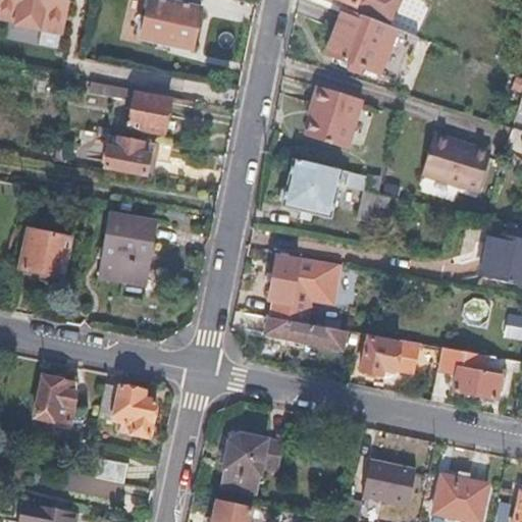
[(68,0),(0,0),(0,9),(17,13),(15,23),(41,29),(43,18),(64,22),(68,0)]
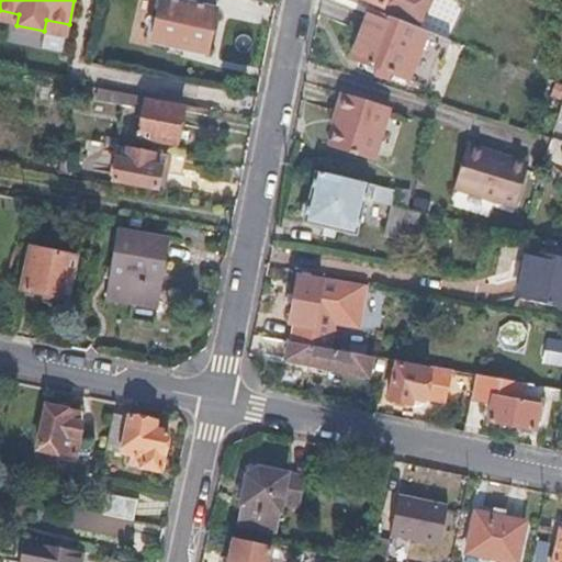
[(217,0),(160,0),(153,38),(208,49),(217,0)]
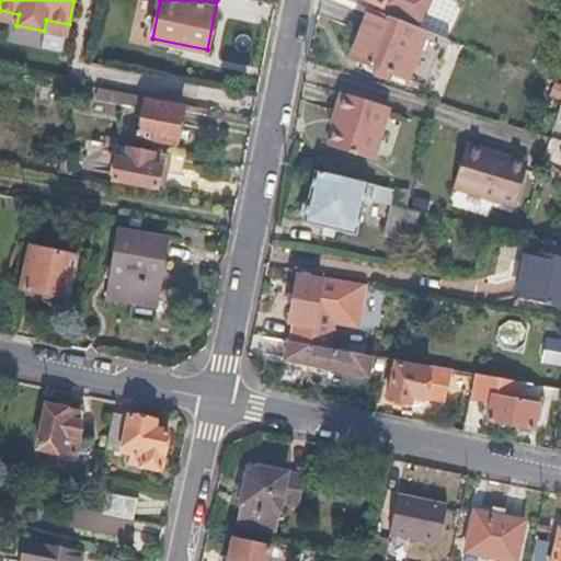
[(368,0),(385,7),(381,13),(395,19),(414,26),(424,0),(368,0)]
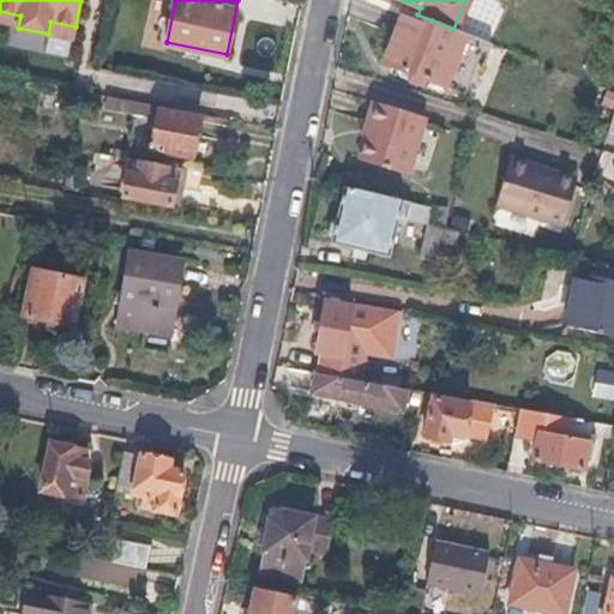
[(417,14),(404,10),(384,60),(447,85),(468,35),(462,32),(453,29),(432,20),(417,14)]
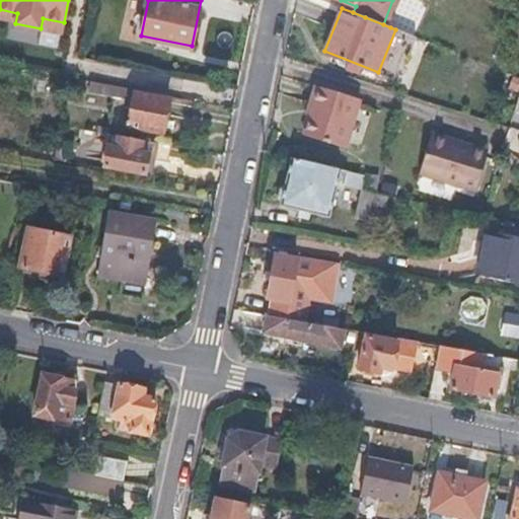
[(136,88),(91,80),(89,88),(135,97),(136,91),(136,88)]
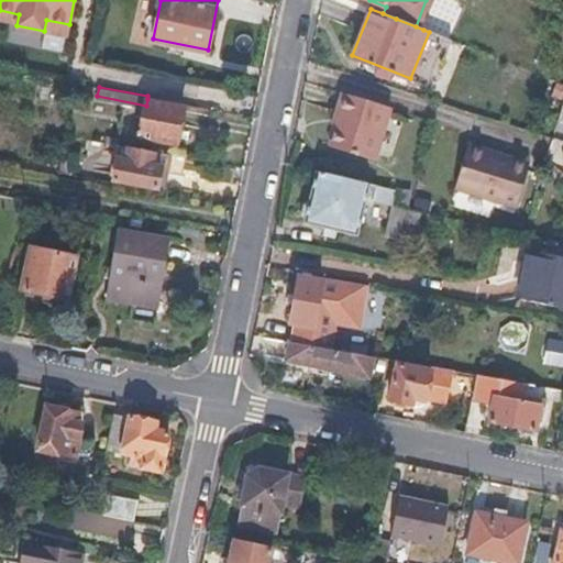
[(389,109),(343,94),(337,114),(341,117),(331,147),(374,162),(389,109)]
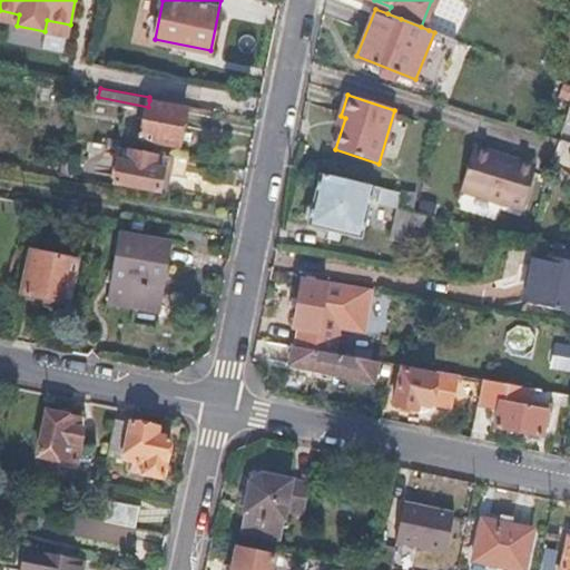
[(187,107),(149,100),(148,107),(141,137),(179,144),(187,107)]
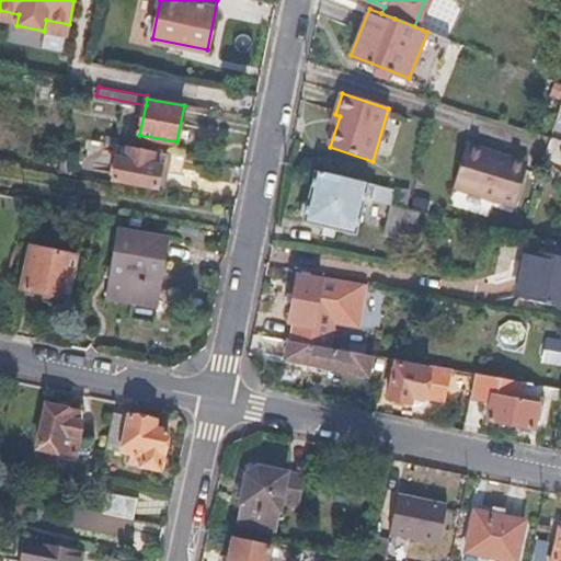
[(499,163),(502,155),(469,144),(455,190),(516,208),(527,172),(499,163)]
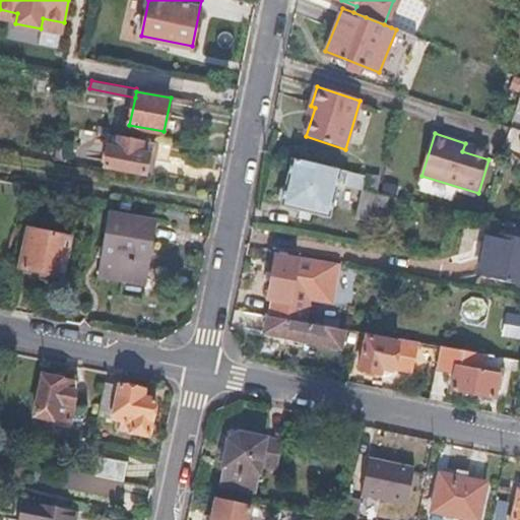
[(158,143),(112,134),(106,167),(152,176),(158,143)]
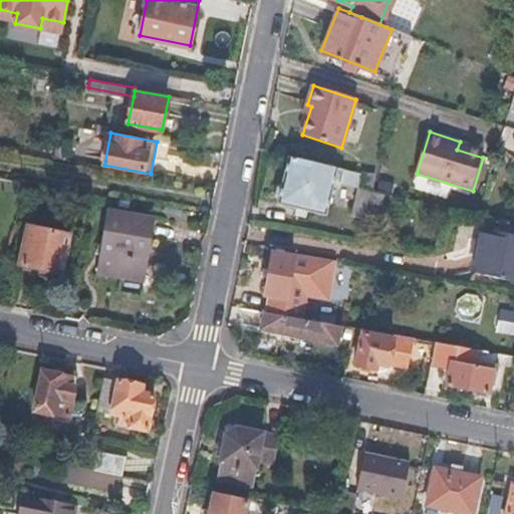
[(457,150),(483,158),(486,149),(460,142),(457,150)]
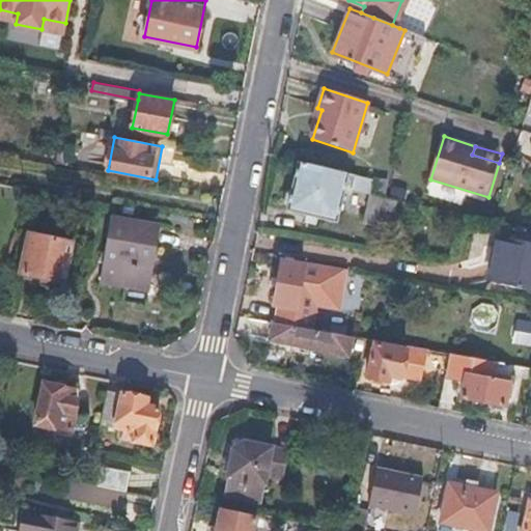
[(343,189),(347,173),(298,162),(290,191),(285,192),(282,205),(286,207),(286,211),(335,222),(343,189)]
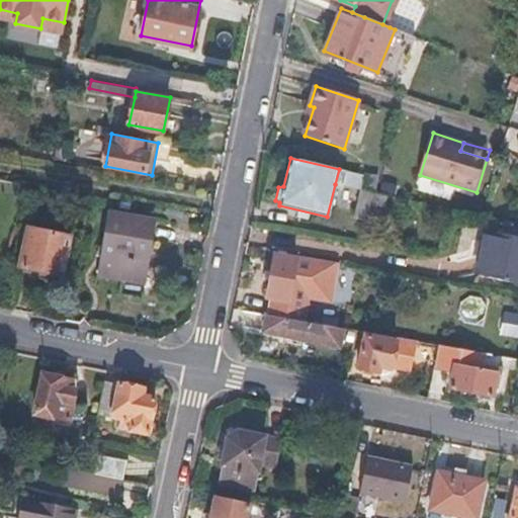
[(364,176),(339,169),(335,184),(361,190),(364,176)]
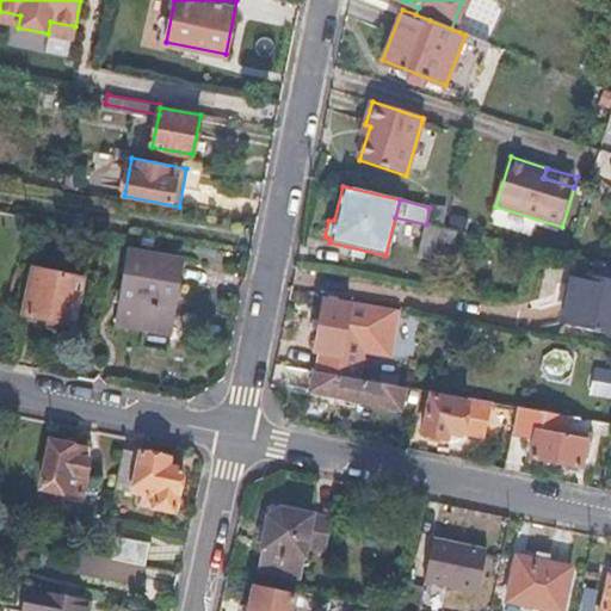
[(431,209),(427,224),(444,229),(448,213),(431,209)]
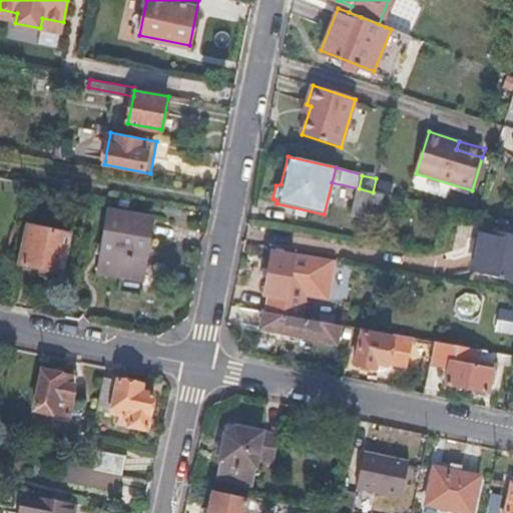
[(376,192),(387,195),(391,196),(393,185),(378,182),(376,192)]
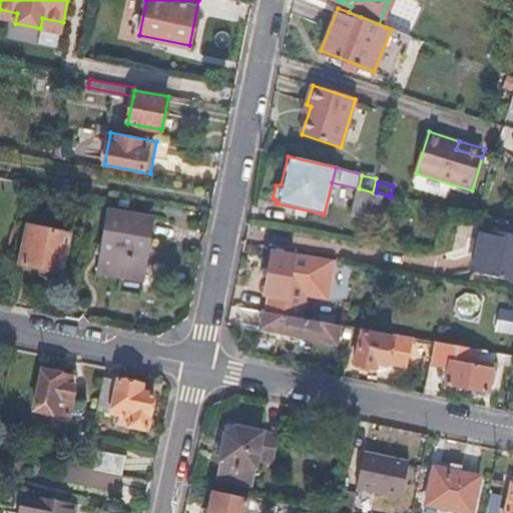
[(359,188),(358,188),(352,214),(381,220),(387,195),(376,192),(373,192),(359,188)]
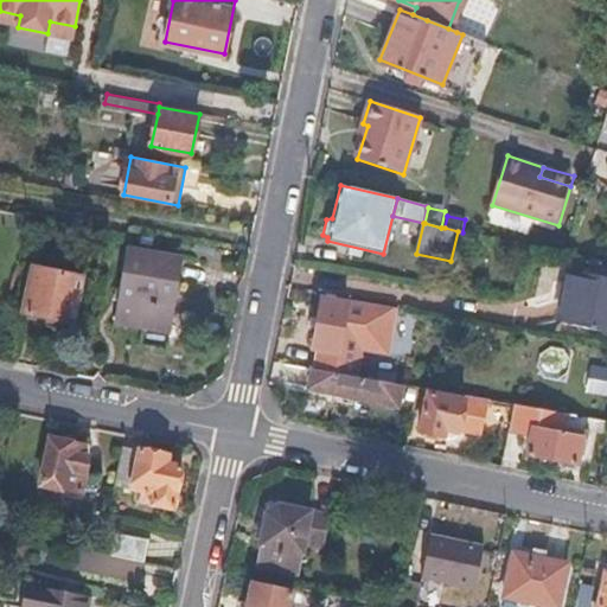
[(131,247),(119,320),(171,328),(183,255),(131,247)]
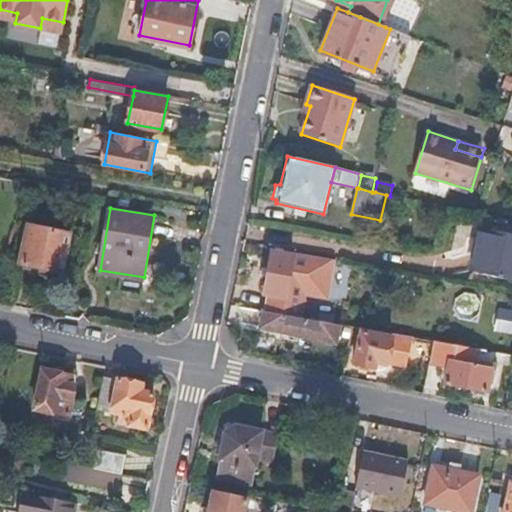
[(19,262),(60,271),(69,231),(28,222),(19,262)]
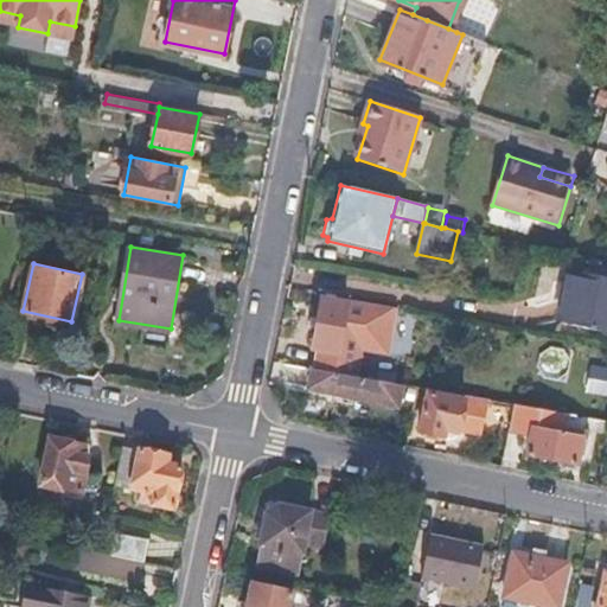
[(606,278),(570,270),(558,324),(606,333),(606,278)]
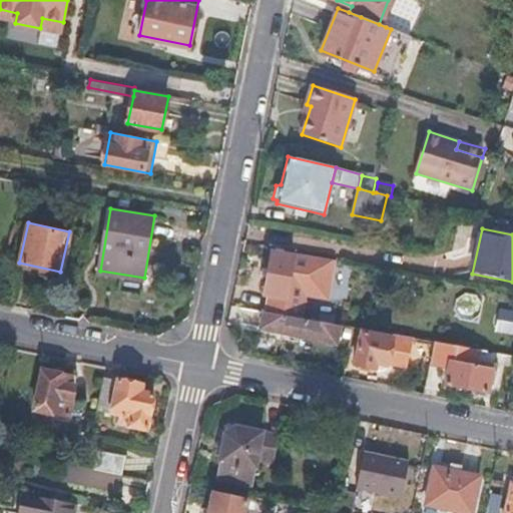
[(264,294),(269,295),(266,311),(295,317),(298,300),(303,301),(305,294),(326,298),(333,261),(330,261),(292,253),(292,257),(272,253),(264,294)]
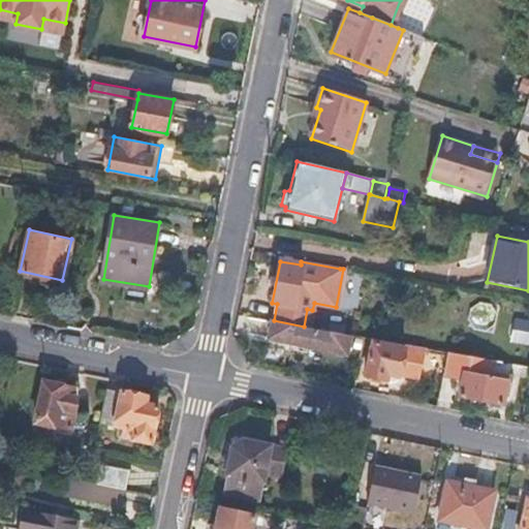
[(528,345),(528,318),(515,315),(508,340),(528,345)]
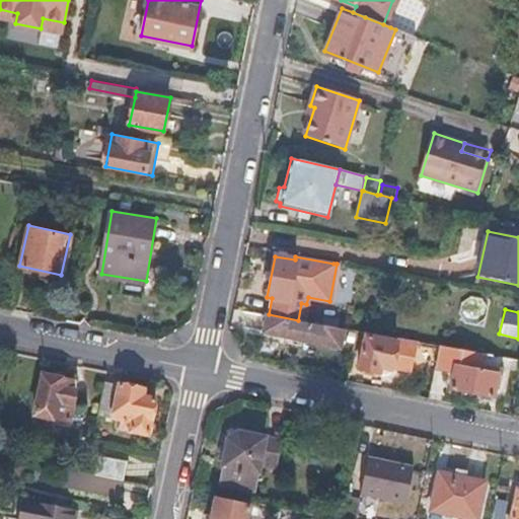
[(268,314),(265,330),(341,345),(344,328),(298,320),(269,314),(268,314)]
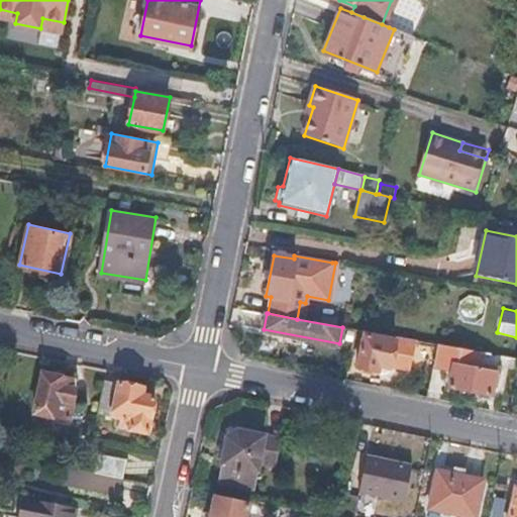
[(388,365),(409,369),(415,339),(394,336),(394,339),(364,334),(356,367),(360,368),(360,372),(374,374),(375,369),(378,370),(378,365),(388,367),(388,365)]
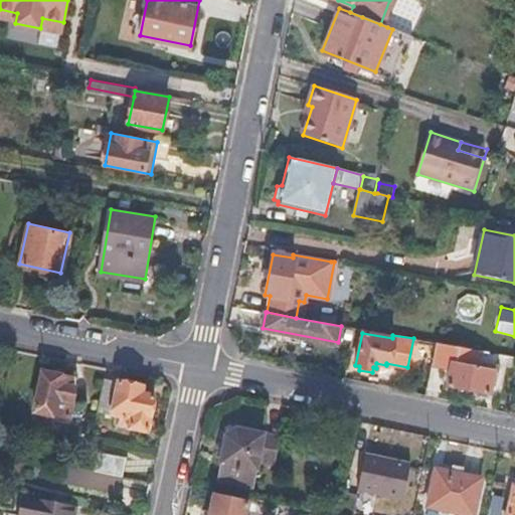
[(497,378),(499,371),(486,369),(478,367),(481,351),(435,343),(431,364),(451,368),(447,385),(494,395),(497,378)]
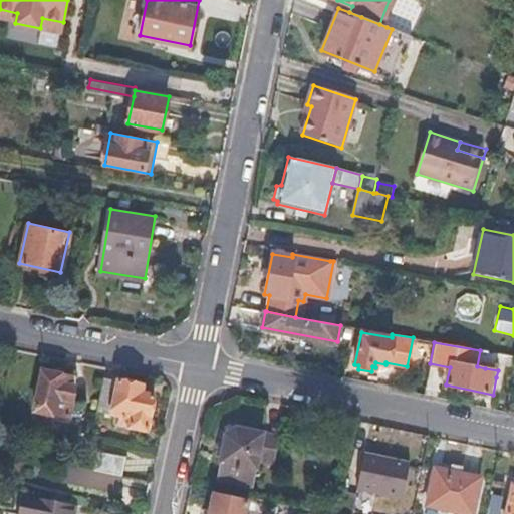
[(485,368),(498,370),(496,377),(504,378),(506,366),(486,363),(485,368)]
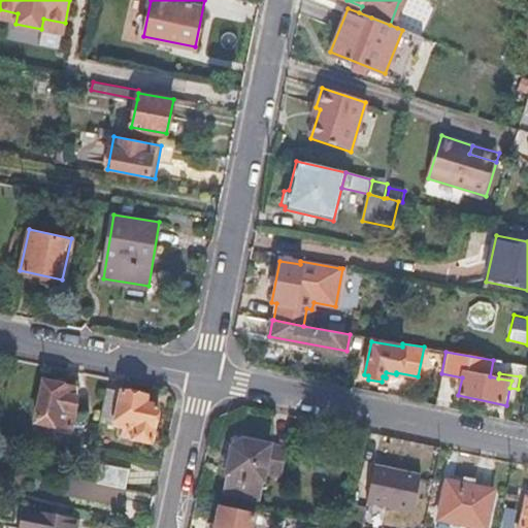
[(44,378),(36,421),(71,426),(77,395),(70,394),(72,385),(44,378)]
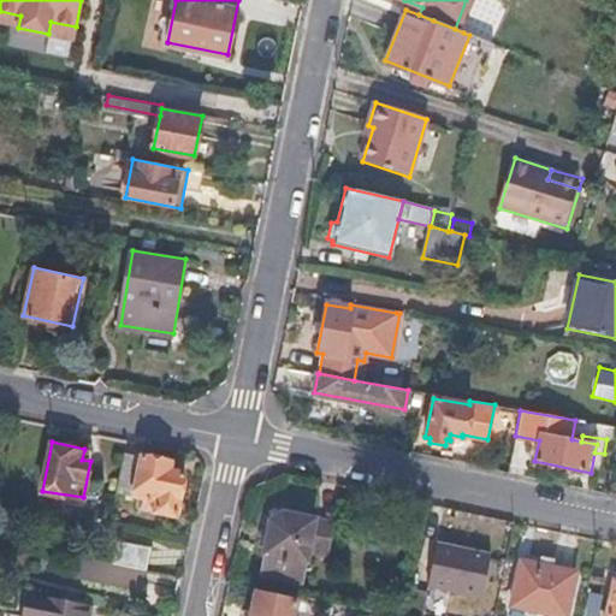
[(141,456),(123,454),(116,491),(143,496),(141,509),(176,515),(184,472),(170,469),(172,460),(142,454),(141,456)]
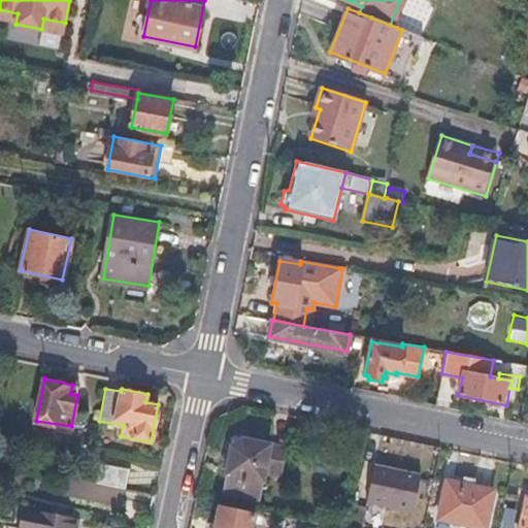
[(223,492),(258,500),(263,473),(278,476),(284,449),(241,439),(231,447),(223,492)]
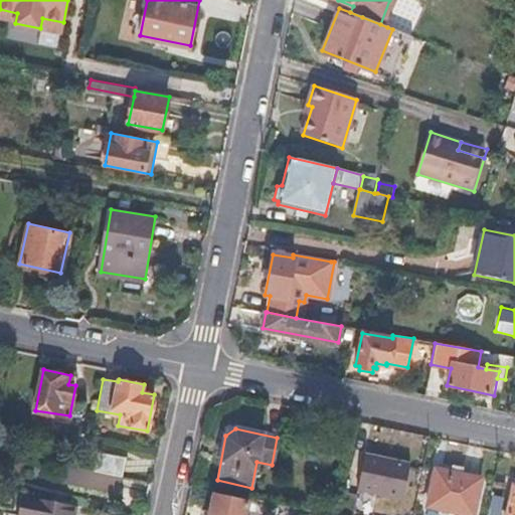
[(94,471),(123,477),(124,477),(127,458),(97,452),(94,471)]
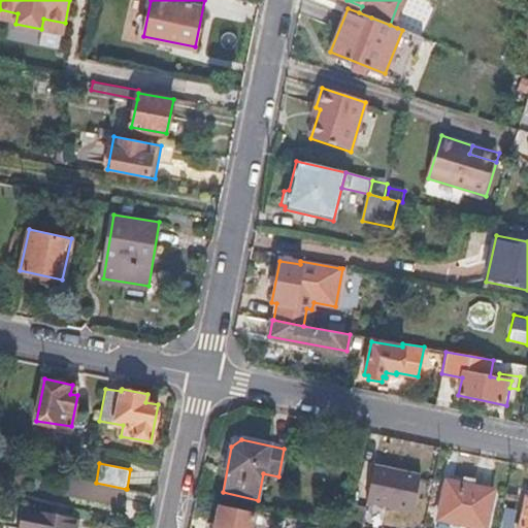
[(422,477),(375,467),(368,503),(415,513),(422,477)]
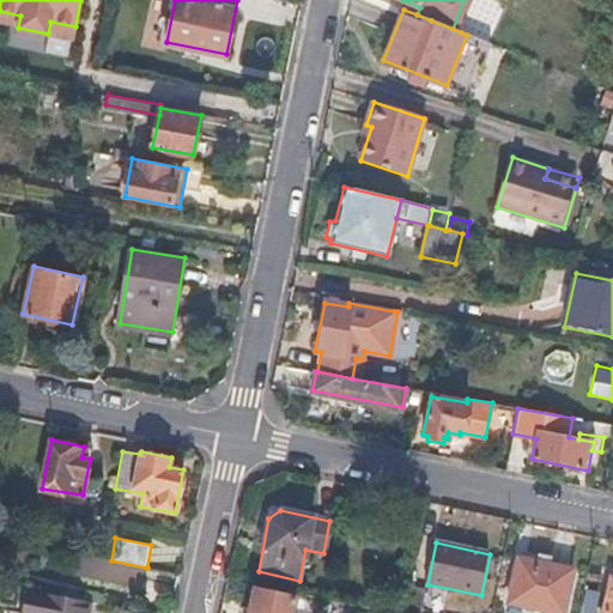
[(141,588),(146,568),(111,560),(74,554),(70,575),(141,588)]
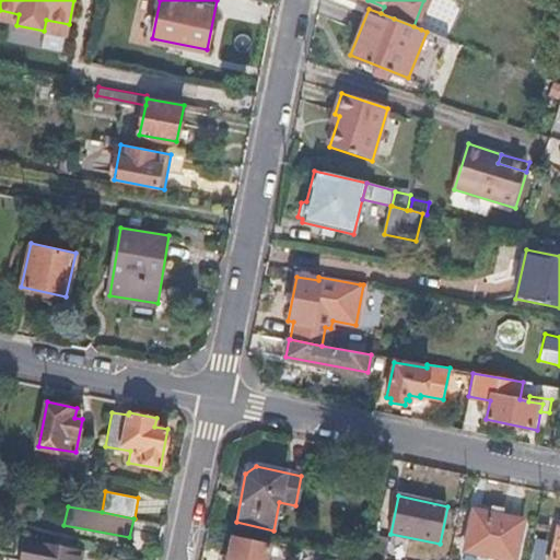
[(513,559),(523,523),(474,511),(465,551),(505,559),(513,559)]
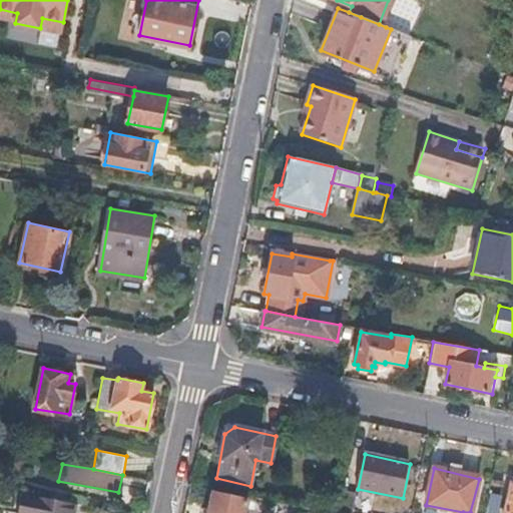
[(512,512),(512,485),(510,485),(504,512),(512,512)]
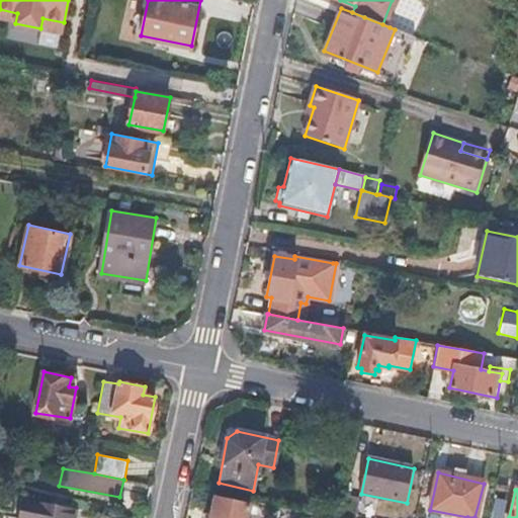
[(339,517),(354,517),(359,500),(344,497),(339,517)]
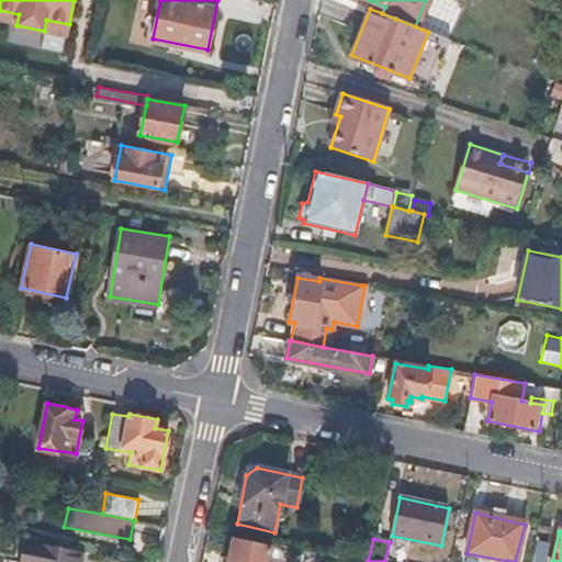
[(78,561),(80,551),(22,540),(18,561),(78,561)]
